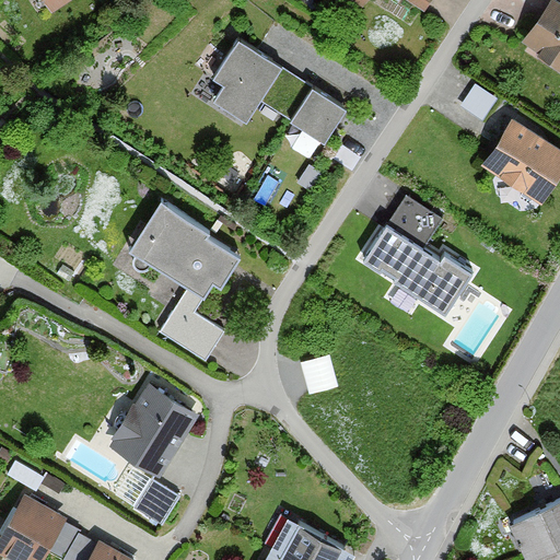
[(68,0),(39,0),(48,12),(68,0)]
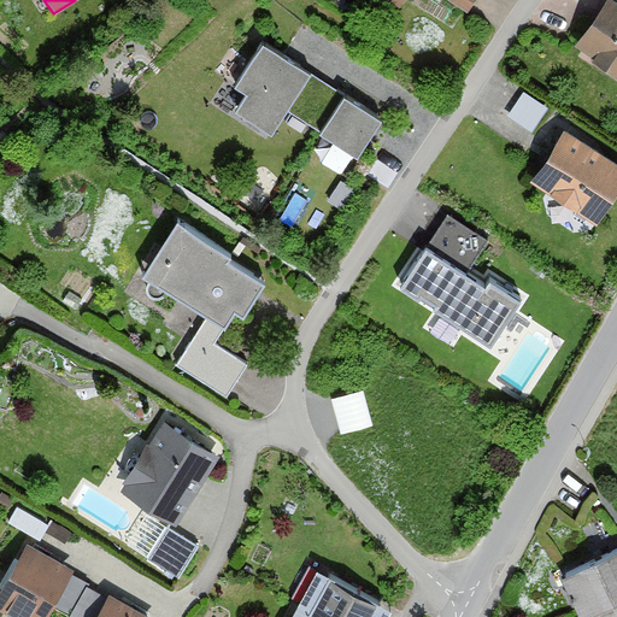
[(407,0),(383,0),(400,11),(407,0)]
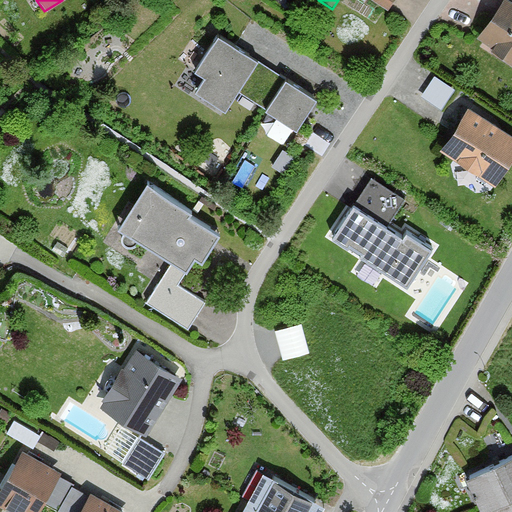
[(395,0),(366,0),(388,12),(395,0)]
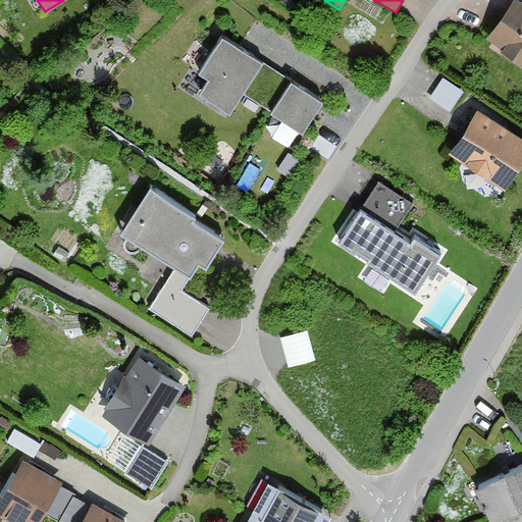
[(521,67),(521,2),(519,0),(515,0),(486,43),(521,67)]
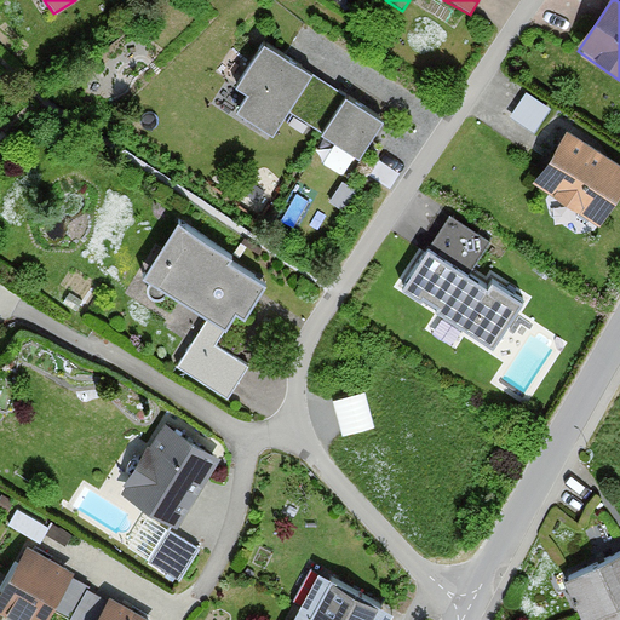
[(267,46),(237,90),(251,98),(240,114),(276,138),(316,78),(267,46)]
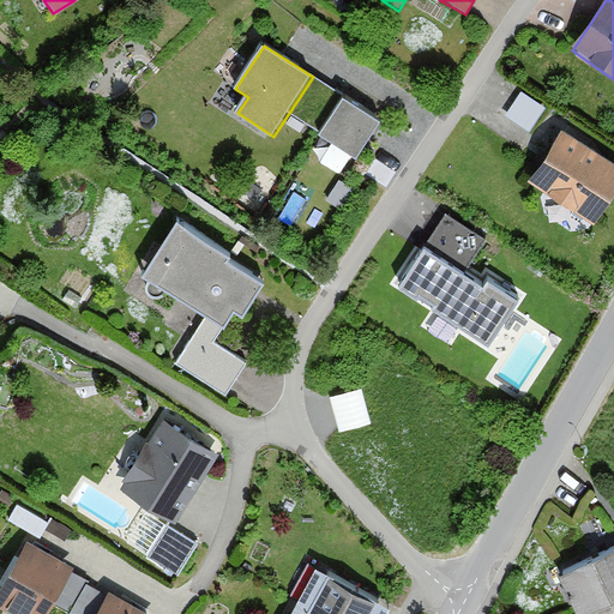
[(543,110),(519,95),(503,119),(527,136),(543,110)]
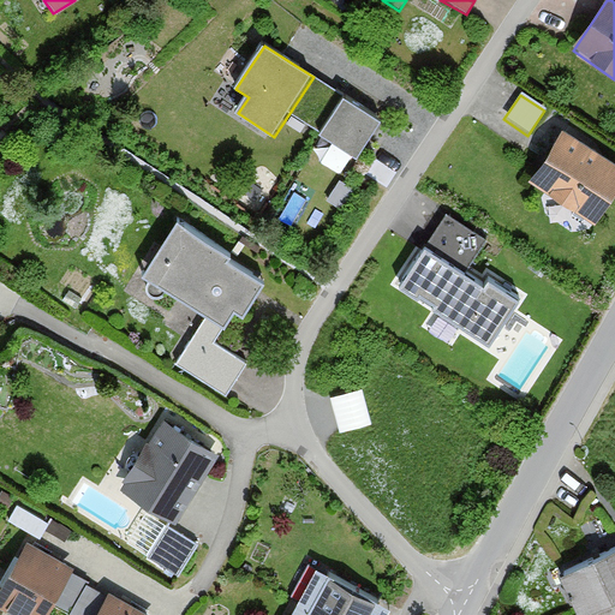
[(383,123),(346,97),(321,135),(358,160),(383,123)]
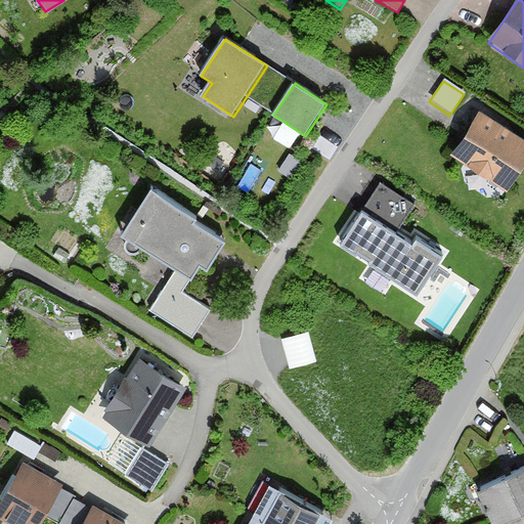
[(523,170),(523,139),(481,114),(452,159),(510,193),(523,170)]
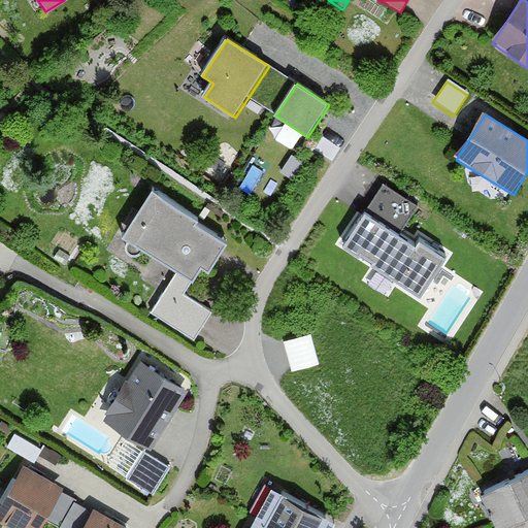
[(419,208),(384,185),(341,248),(422,301),(450,259),(424,241),(419,249),(400,236),(419,208)]
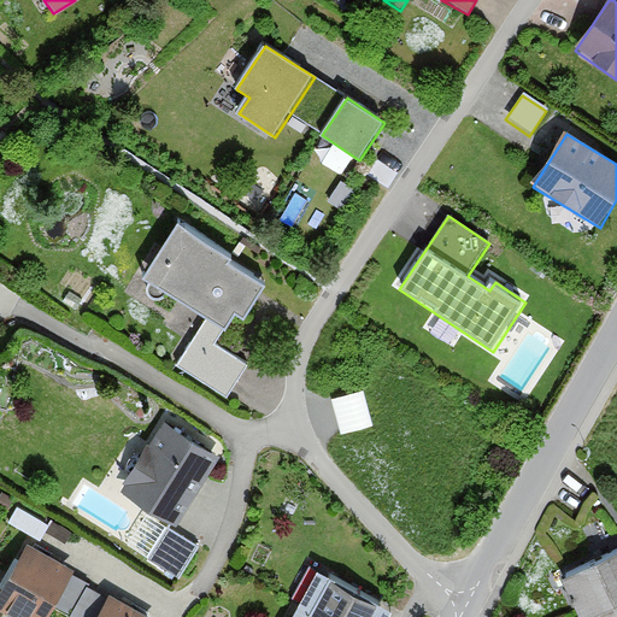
[(238,259),(181,223),(145,278),(209,319),(176,368),(225,400),(246,368),(215,347),(225,330),(229,333),(239,318),(246,322),(270,286),(234,263),(238,259)]
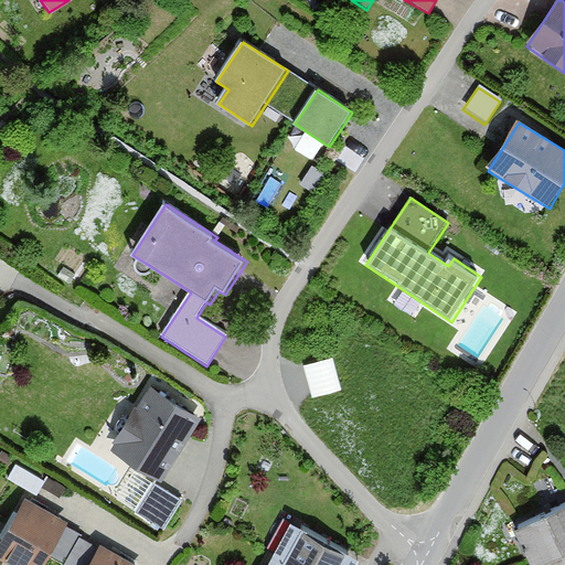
[(342,394),(333,359),(301,366),(310,402),(342,394)]
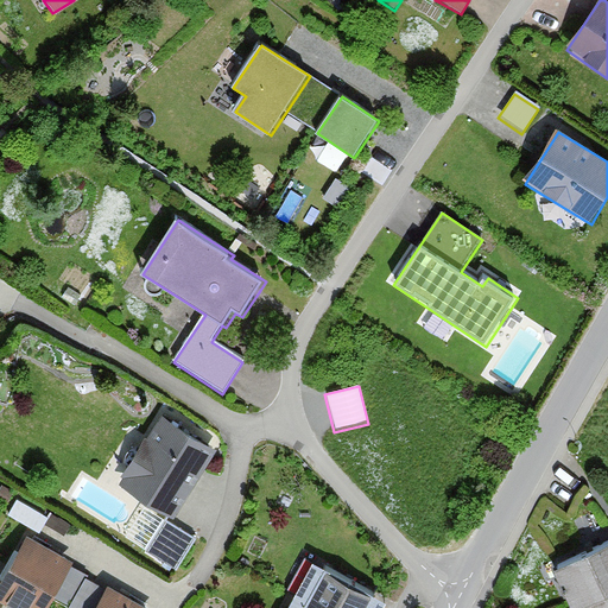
[(215,454),(160,419),(120,483),(176,518),(215,454)]
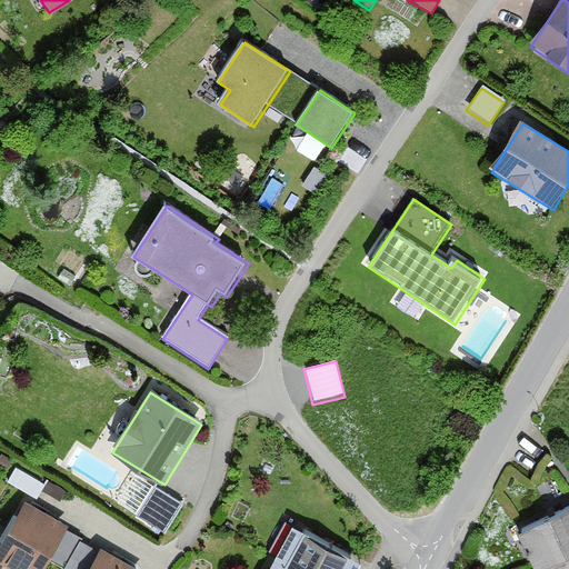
[(181,507),(151,488),(133,518),(162,536),(181,507)]
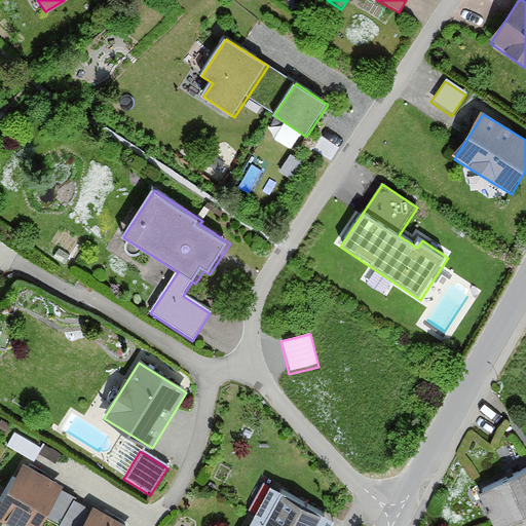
[(53,525),(55,525),(71,499),(61,494),(64,489),(23,467),(0,508),(0,521),(9,525),(43,525),(46,522),(53,525)]
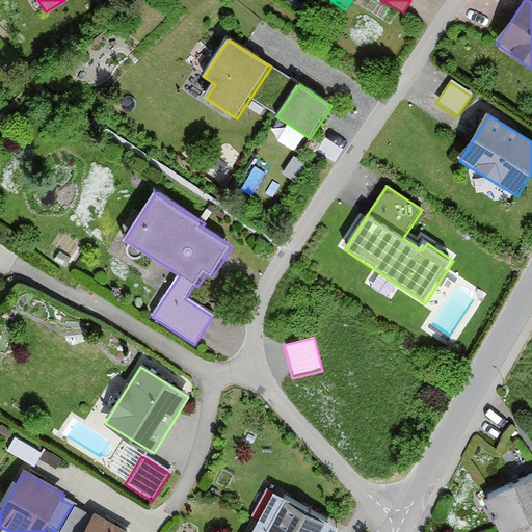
[(531,531),(531,479),(487,498),(501,531),(531,531)]
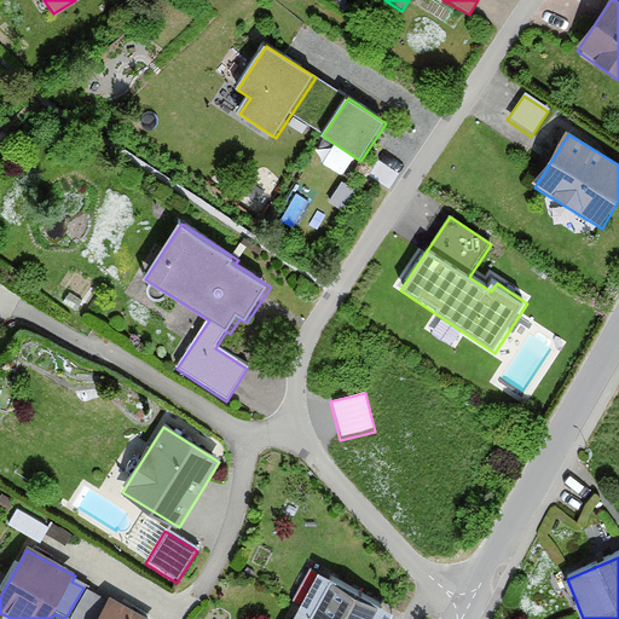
[(393,618),(395,615),(322,574),(295,618),(393,618)]
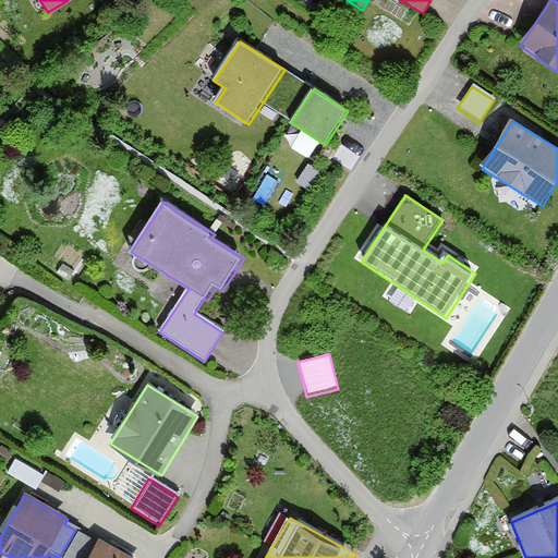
[(132,557),(99,540),(97,544),(79,533),(64,557),(132,557)]
